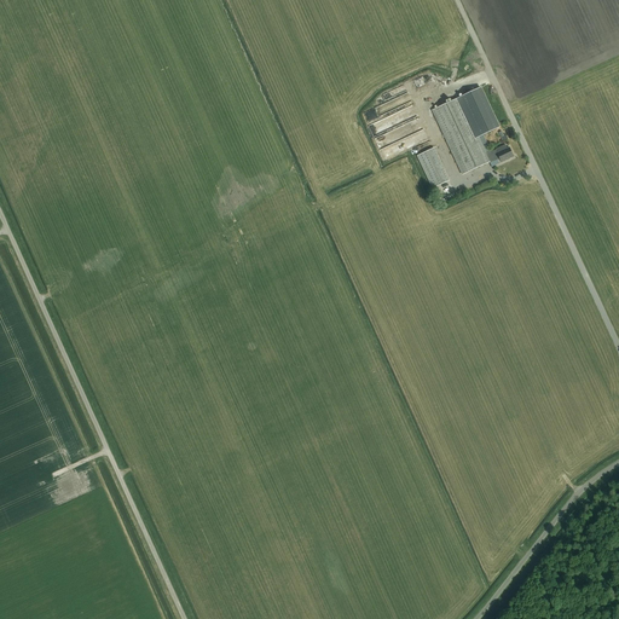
[(395,92),(386,94),(387,98),(394,96),(394,94),(393,96),(392,93),(397,94),(397,92),(400,92),(398,94),(395,96),(395,98),(394,102),(400,104),(403,98),(408,100),(412,99),(409,90),(406,90),(405,86),(397,88),(395,92)]
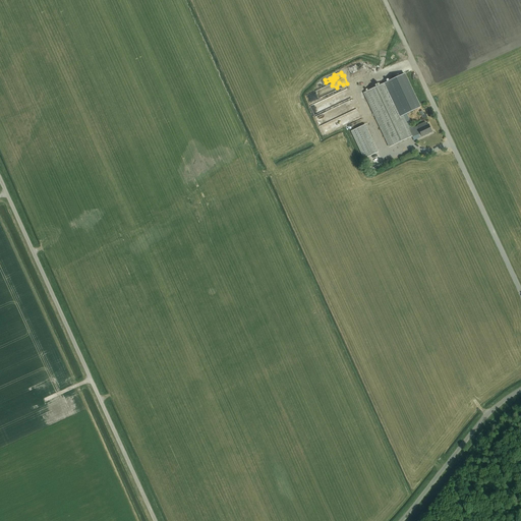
[(419,108),(404,74),(364,93),(390,147),(412,136),(411,136),(416,134),(416,135),(420,133),(422,136),(432,132),(428,124),(427,125),(425,122),(417,125),(417,126),(413,128),(406,114),(419,108)]
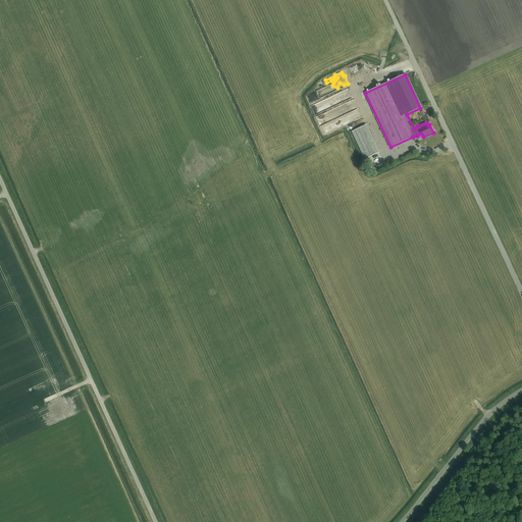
[(312,102),(325,96),(322,90),(309,95),(312,102)]
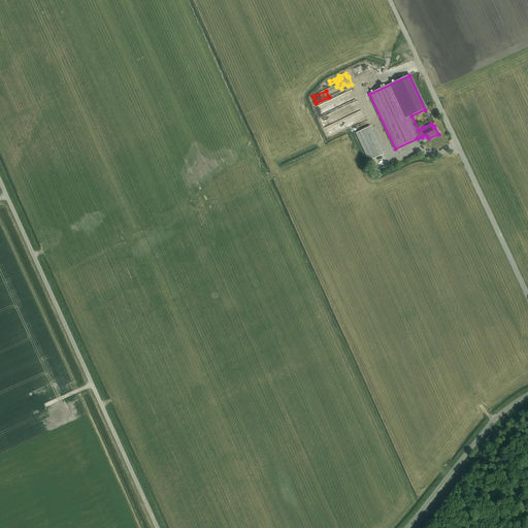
[(331,103),(320,107),(321,113),(333,110),(331,103)]
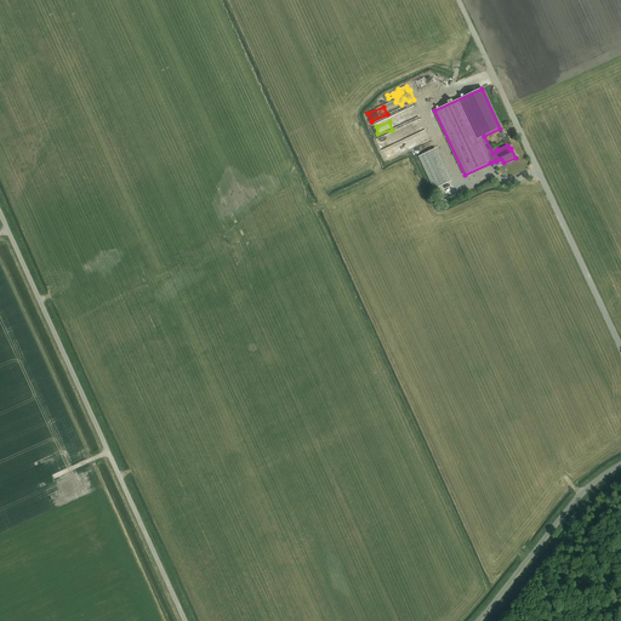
[(436,148),(426,153),(419,157),(434,189),(450,182),(436,148)]
